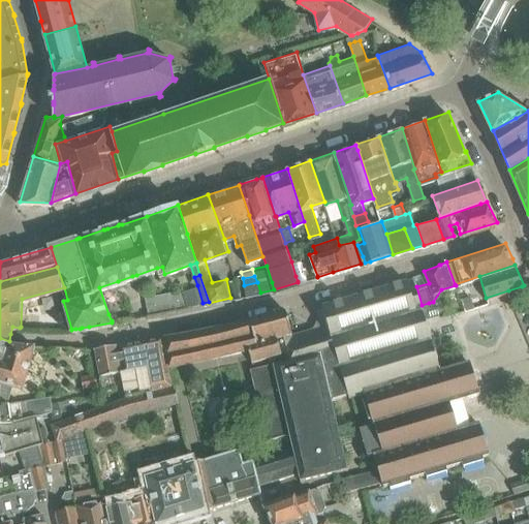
[(197,462),(196,463),(198,473),(199,484),(203,493),(205,501),(207,506),(215,504),(216,504),(230,499),(238,497),(259,491),(261,490),(259,482),(298,470),(300,479),(347,467),(345,459),(331,396),(348,392),(348,395),(365,390),(440,367),(426,319),(425,317),(422,305),(416,286),(413,277),(322,304),(325,317),(318,319),(314,327),(315,333),(293,340),(291,333),(292,333),(285,307),(251,316),(257,342),(280,337),(284,351),(280,353),(282,361),(250,368),(267,437),(289,431),(292,448),(253,460),(252,459),(243,462),(239,448),(203,458),(197,460),(197,462)]
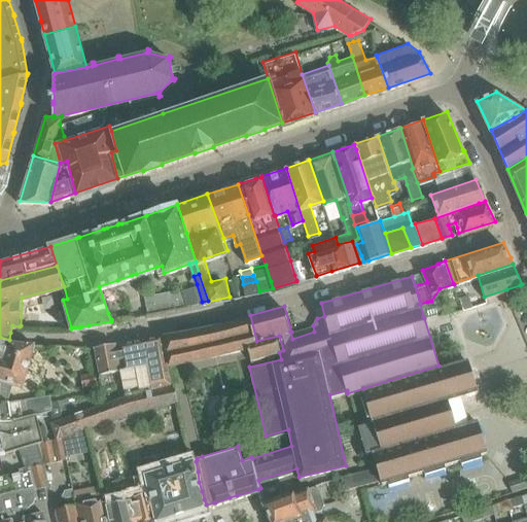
[(259,291),(256,281),(243,284),(245,293),(259,291)]
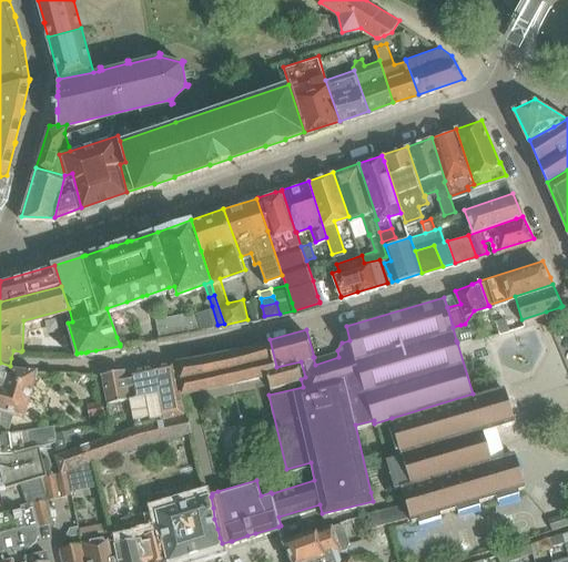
[(212,306),(196,312),(198,314),(200,320),(202,327),(206,326),(208,327),(217,325),(212,306)]
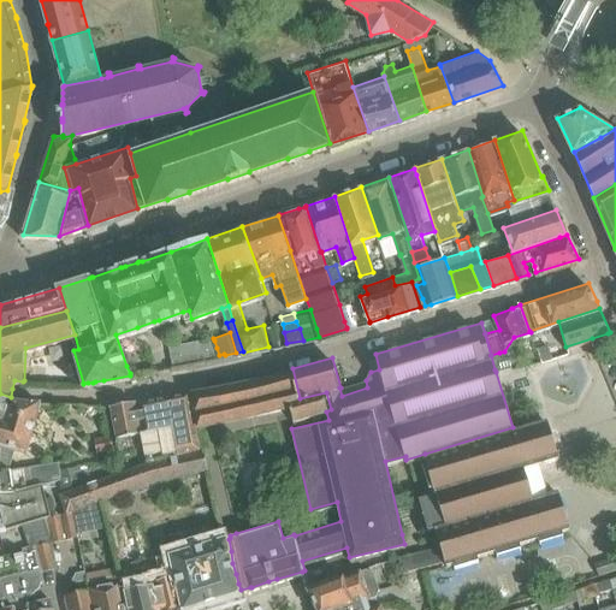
[(217,348),(214,341),(207,342),(209,356),(219,355),(217,348)]
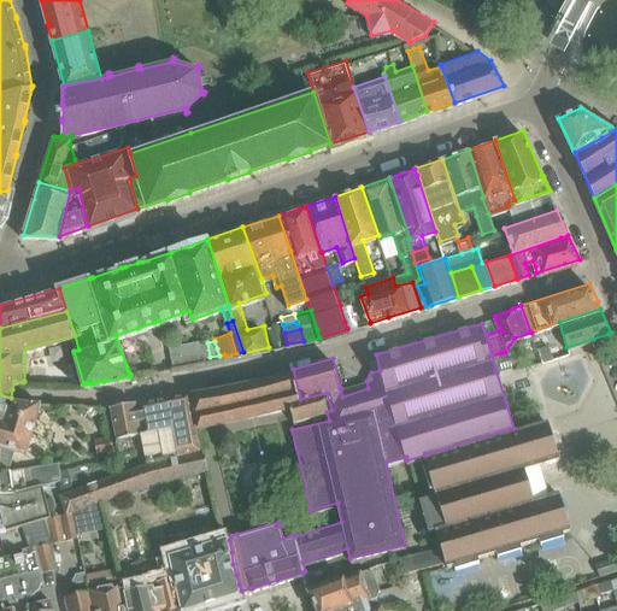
[(548,341),(536,345),(541,358),(541,359),(553,356),(548,341)]
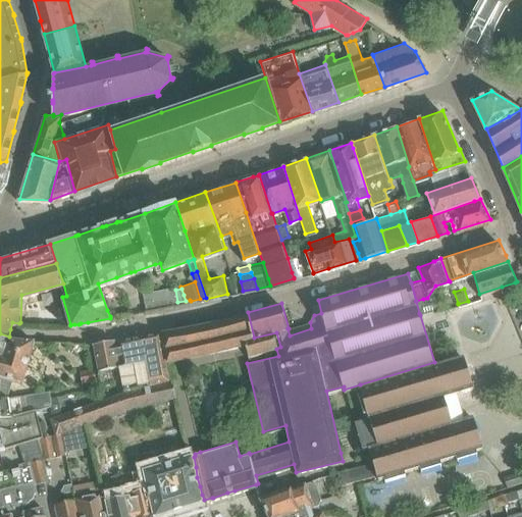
[(171,303),(177,302),(175,290),(169,292),(171,303)]
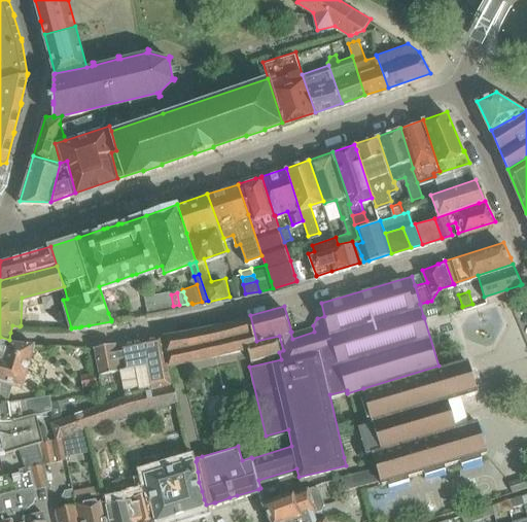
[(171,294),(165,296),(167,308),(173,306),(171,294)]
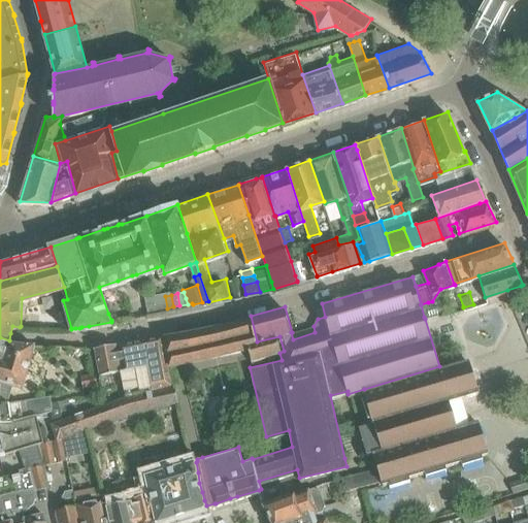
[(165,296),(159,297),(162,309),(167,308),(165,296)]
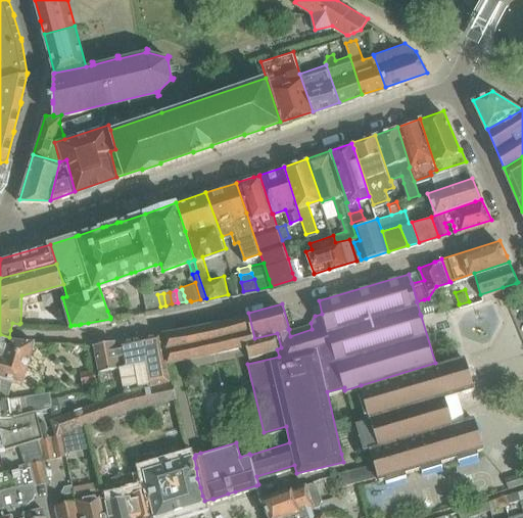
[(157,294),(151,295),(154,308),(160,307),(157,294)]
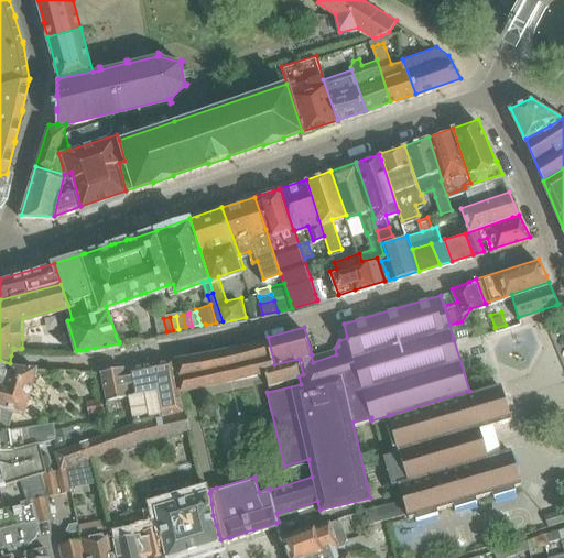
[(159,332),(166,331),(163,318),(156,320),(159,332)]
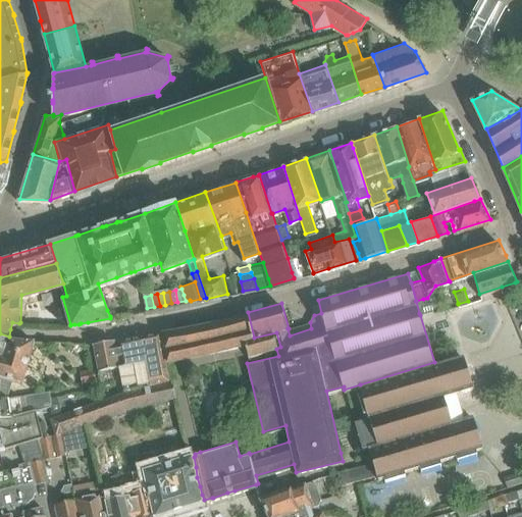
[(211,320),(217,349),(238,345),(242,344),(246,343),(245,341),(254,338),(248,312),(211,320)]
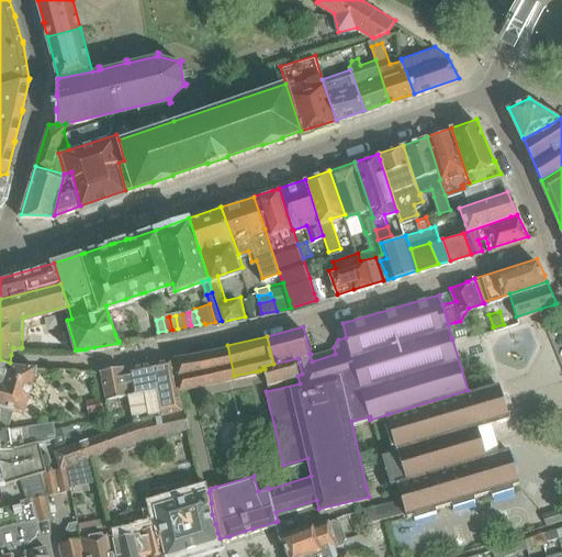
[(188,386),(234,376),(227,345),(201,351),(180,354),(178,355),(175,356),(181,387),(188,386)]
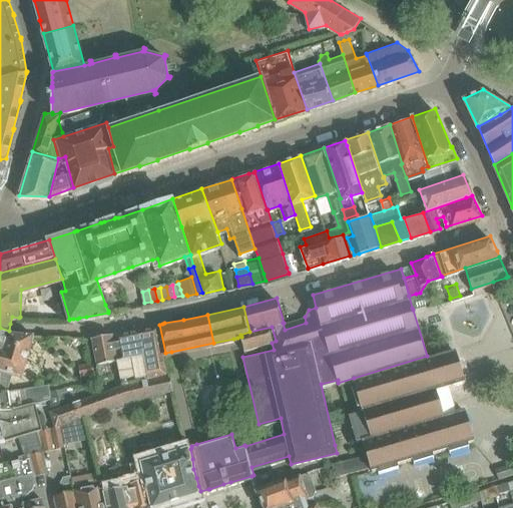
[(144,353),(148,374),(149,378),(159,376),(169,374),(165,353),(159,325),(162,324),(154,325),(139,328),(144,353)]
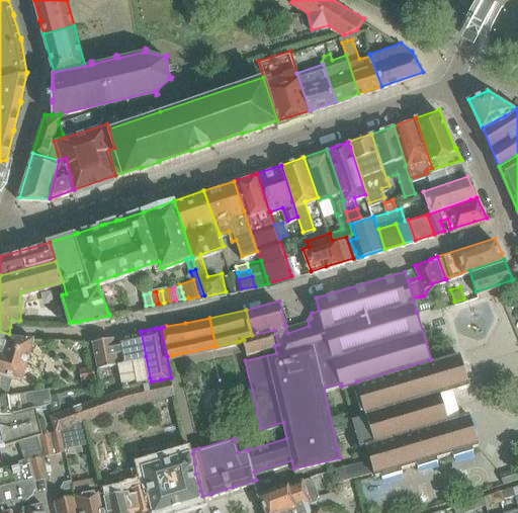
[(243,338),(244,340),(247,353),(274,346),(278,344),(274,330),(252,335),(243,338)]
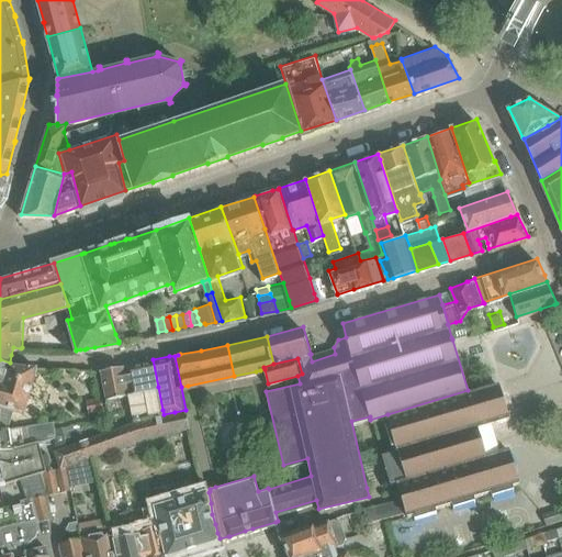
[(0,424),(8,426),(12,408),(24,411),(37,366),(37,365),(27,364),(22,364),(10,363),(0,359),(0,424)]
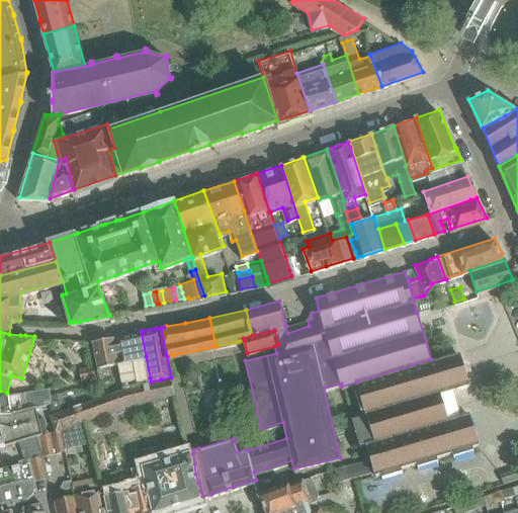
[(114,336),(119,361),(118,361),(124,387),(125,387),(151,381),(150,377),(146,356),(141,331),(125,334),(114,336)]
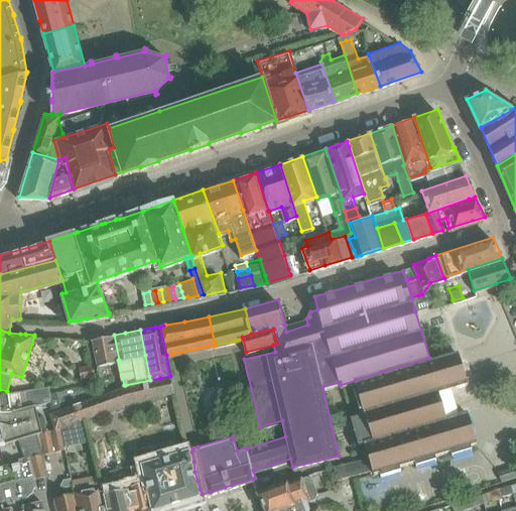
[(119,360),(114,335),(114,334),(92,338),(98,364),(101,379),(113,376),(110,362),(118,360),(119,360)]
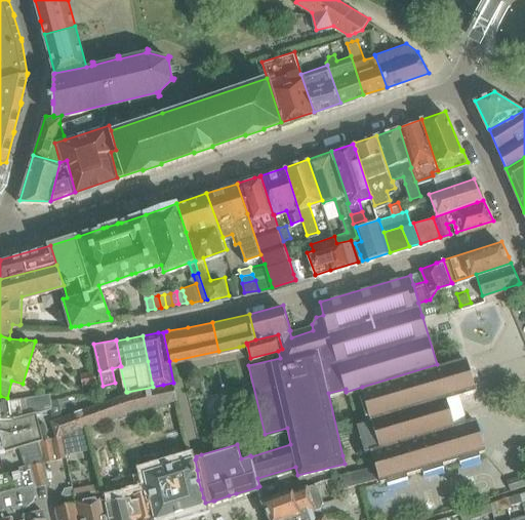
[(370,417),(357,421),(365,448),(370,447),(375,463),(379,475),(380,479),(386,478),(387,482),(407,476),(406,472),(422,468),(423,471),(444,465),(443,462),(458,457),(459,461),(480,454),(479,451),(484,449),(475,416),(467,420),(459,394),(475,389),(466,356),(437,364),(362,387),(363,392),(360,393),(366,413),(369,412),(370,417)]
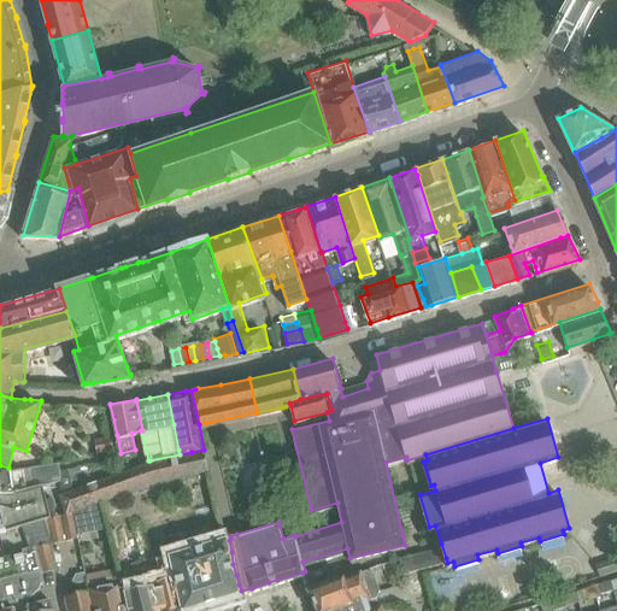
[(110,433),(95,435),(98,450),(115,446),(111,432),(110,433)]
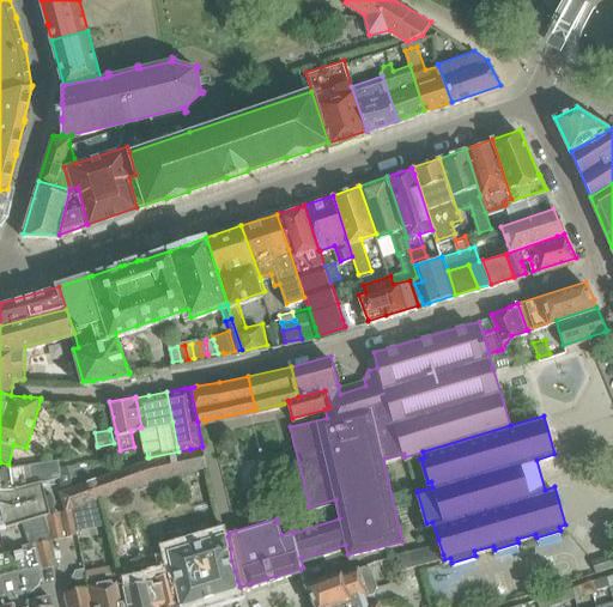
[(71,485),(60,489),(66,507),(73,504),(98,496),(157,475),(206,463),(202,447),(190,449),(178,451),(149,457),(147,457),(116,469),(71,485)]
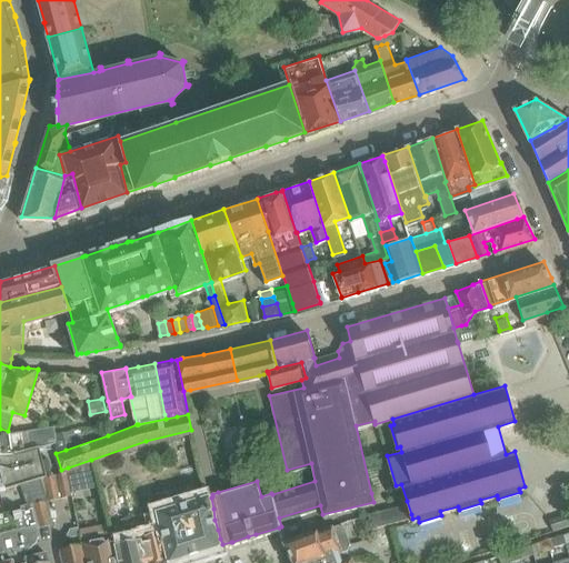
[(52,424),(21,429),(25,448),(27,448),(38,444),(55,440),(55,433),(53,430),(52,424)]
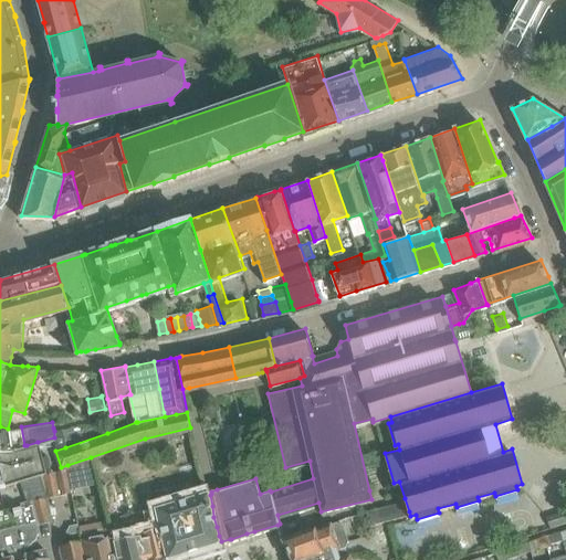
[(0,448),(11,450),(24,445),(21,426),(8,429),(0,426),(0,448)]
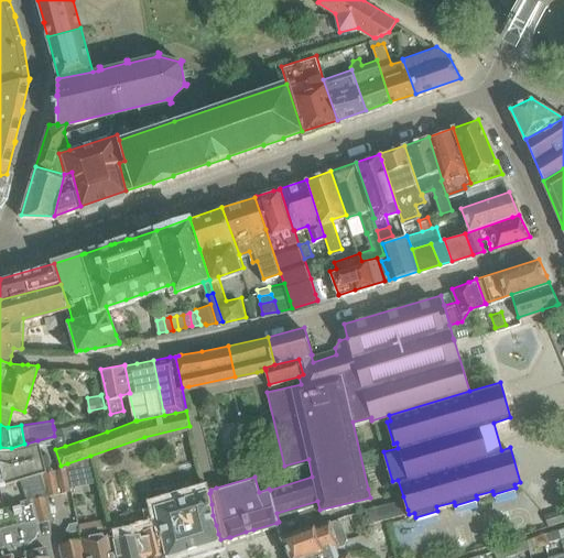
[(63,425),(53,426),(54,429),(54,436),(55,449),(65,446),(63,425)]
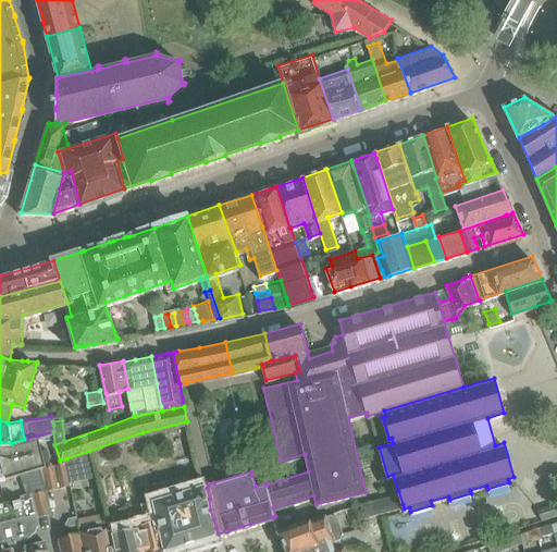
[(0,477),(4,477),(9,476),(20,471),(39,466),(51,463),(47,446),(40,449),(37,436),(26,439),(24,439),(11,443),(0,442),(0,477)]
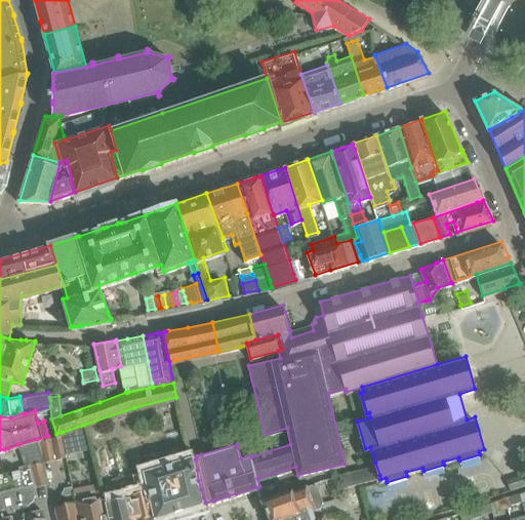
[(55,457),(67,454),(63,432),(56,434),(51,435),(55,457)]
